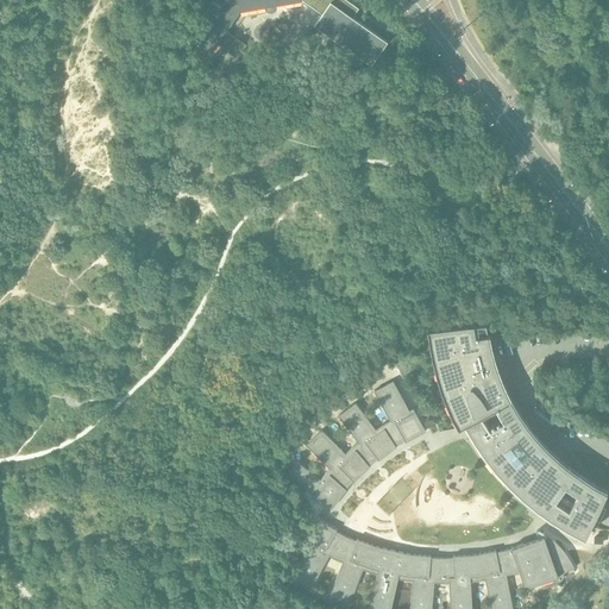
[(246,45),(226,31),(240,11),(265,6),(265,7),(268,10),(269,11),(271,11),(274,10),(276,8),(276,6),(277,4),(300,0),(301,0),(322,14),(314,25),(339,44),(371,66),(388,43),(352,18),(358,10),(345,0),(214,0),(203,16),(212,22),(188,55),(202,64),(218,44),(238,58),(246,45)]
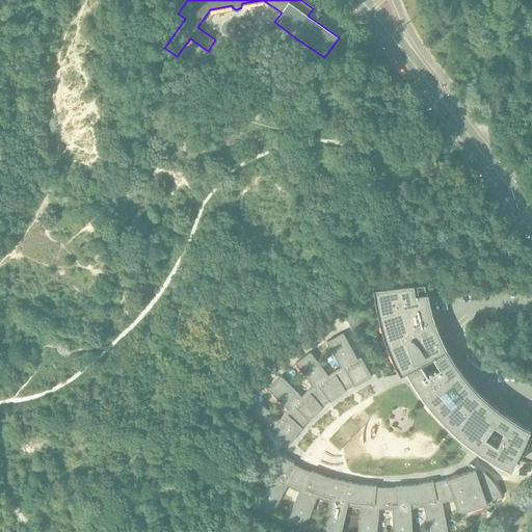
[(291,46),(281,38),(277,43),(288,50),(291,46)]
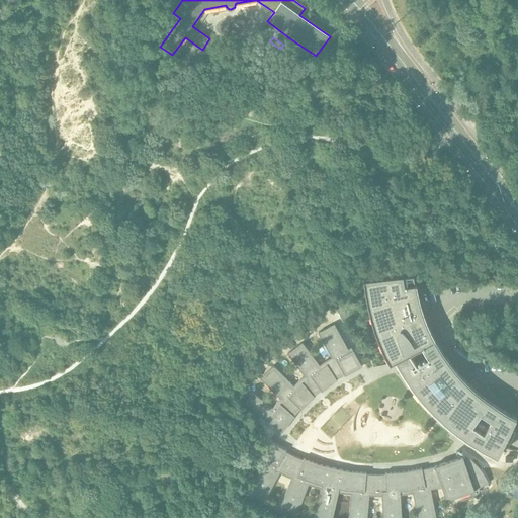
[(389,278),(363,281),(363,285),(366,299),(369,313),(370,318),(373,326),(374,330),(377,339),(383,351),(390,364),(396,361),(403,373),(417,364),(410,353),(421,347),(428,357),(440,350),(435,341),(429,331),(425,322),(421,311),(418,298),(415,284),(405,286),(404,282),(403,276),(389,278)]
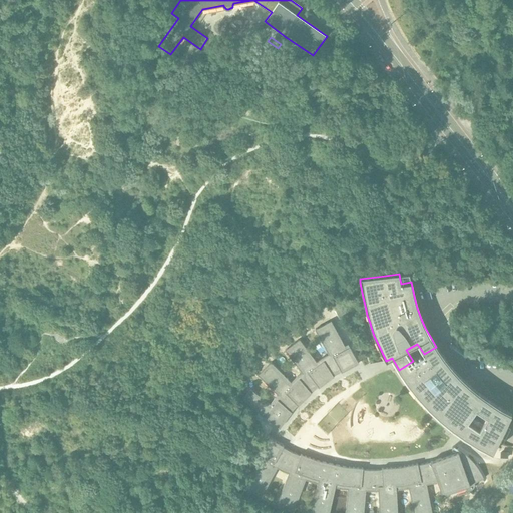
[(348,312),(342,301),(333,306),(339,317),(348,312)]
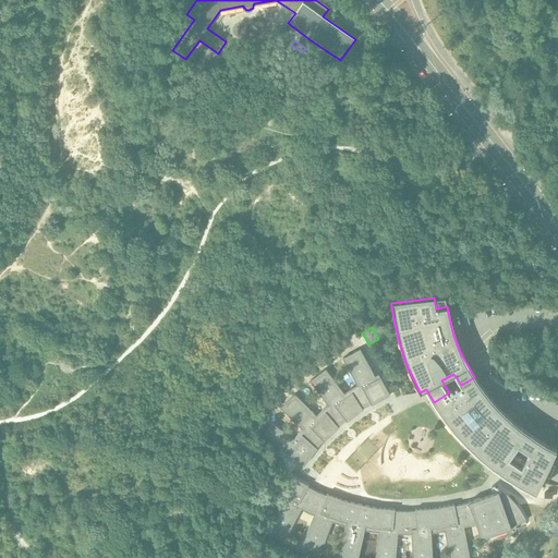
[(371,404),(372,405),(390,396),(380,377),(378,374),(375,376),(360,350),(342,359),(358,386),(350,390),(344,395),(326,370),(310,381),(328,405),(323,410),(316,416),(294,395),(281,408),(302,431),(299,434),(294,440),(273,424),(264,435),(304,465),(317,449),(316,448),(323,441),(324,443),(339,427),(338,426),(346,421),(347,422),(363,410),(362,409),(371,404)]
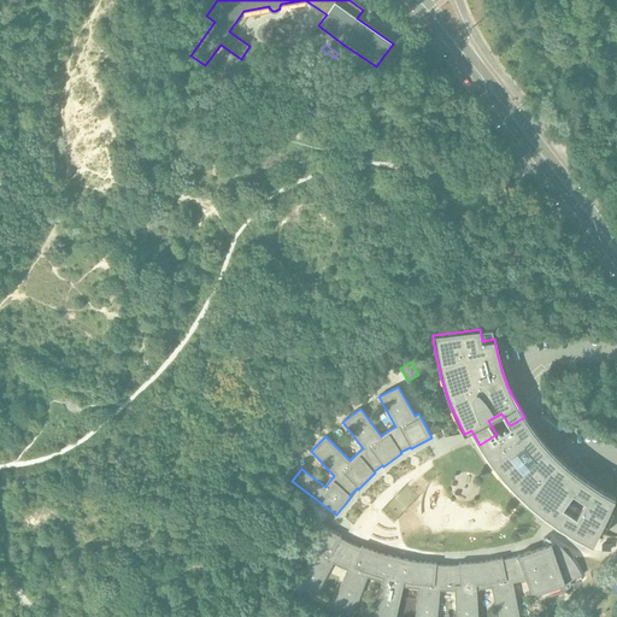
[(80,406),(74,404),(70,406),(66,409),(69,411),(71,413),(75,415),(78,416),(82,415),(84,413),(84,410),(80,406)]
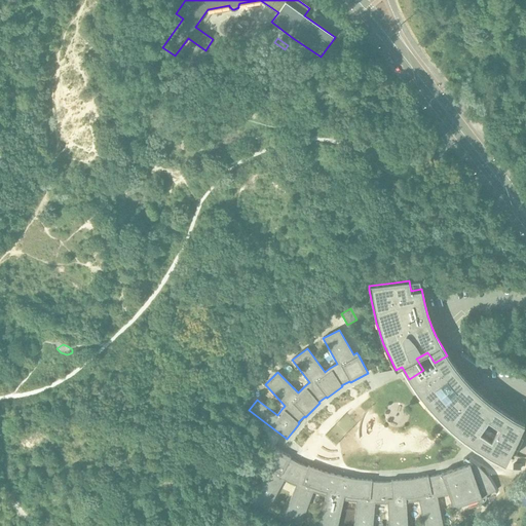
[(447,355),(435,363),(427,352),(416,359),(423,370),(409,379),(412,383),(420,396),(429,407),(439,418),(446,424),(451,428),(457,434),(468,443),(480,450),(491,457),(504,463),(505,464),(511,453),(517,441),(524,424),(522,422),(512,417),(501,411),(491,404),(482,397),(481,396),(480,395),(472,386),(471,385),(462,377),(458,371),(457,370),(454,367),(447,355)]
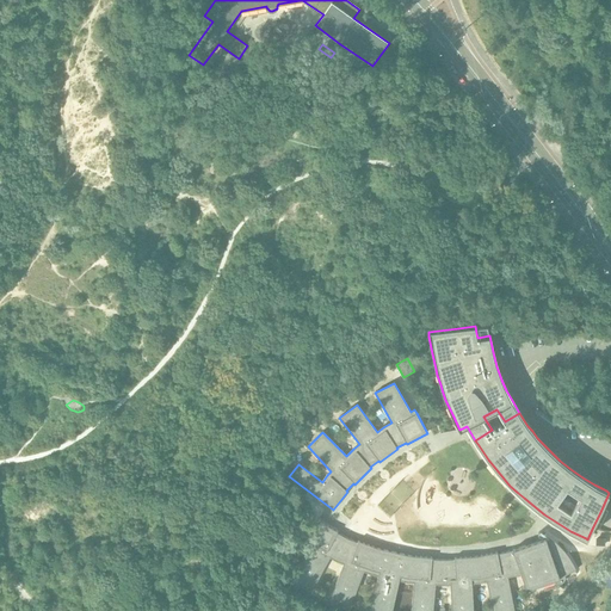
[(575,571),(572,562),(566,555),(560,548),(554,542),(547,536),(544,535),(544,536),(545,539),(508,551),(498,554),(498,553),(476,557),(454,559),(455,560),(443,561),(432,560),(432,559),(411,556),(378,549),(358,542),(357,543),(347,538),(337,534),(338,532),(318,520),(307,541),(313,544),(291,582),(310,593),(329,557),(337,561),(344,565),(329,602),(350,609),(364,572),(370,574),(378,576),(370,610),(374,610),(392,610),(399,581),(406,582),(414,584),(411,610),(432,610),(436,585),(443,585),(450,585),(451,610),(473,610),(471,584),(480,584),(487,581),(492,610),(514,610),(507,578),(516,576),(524,573),(529,590),(553,581),(555,582),(556,584),(559,585),(561,584),(562,584),(563,582),(565,580),(565,578),(565,576),(575,571)]
